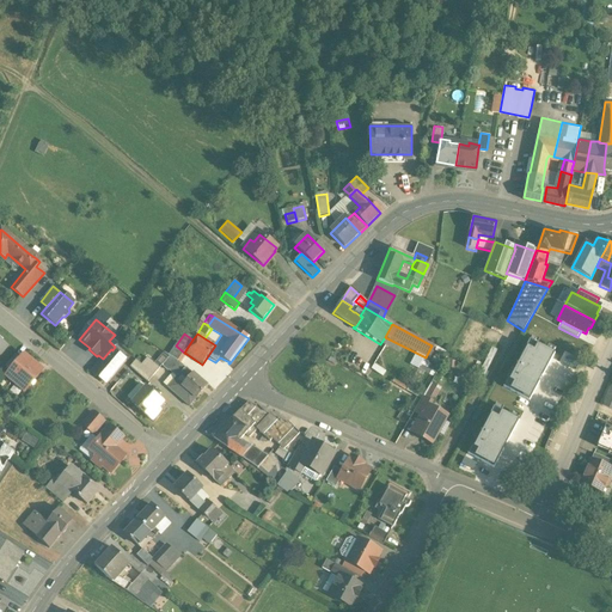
[(528,341),(503,389),(531,402),(555,354),(528,341)]
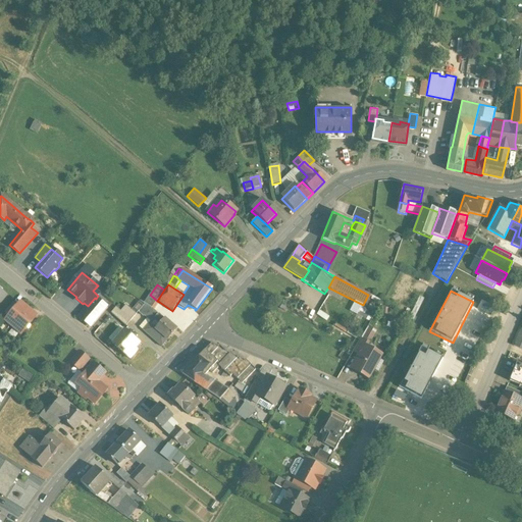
[(150,295),(144,303),(145,304),(150,307),(154,309),(159,302),(157,301),(150,295)]
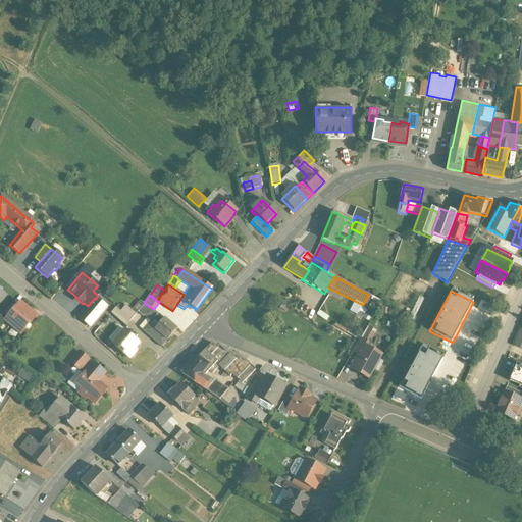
[(96,299),(95,298),(88,306),(79,317),(91,327),(107,308),(96,299)]
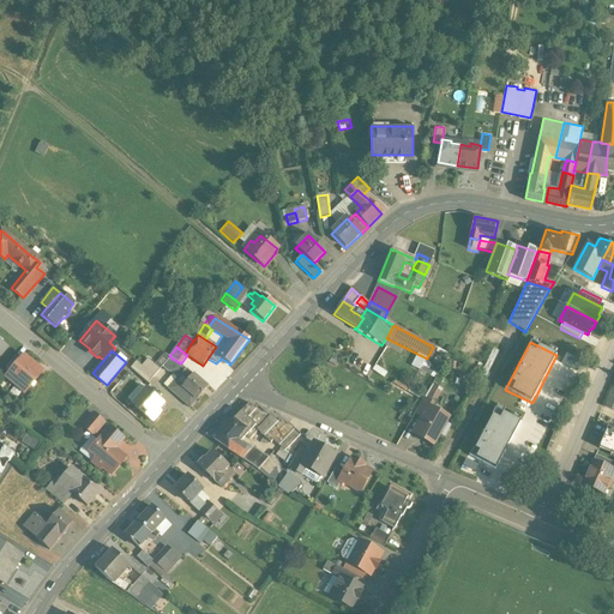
[(42,373),(24,357),(16,367),(12,372),(7,378),(16,385),(18,381),(28,390),(42,373)]
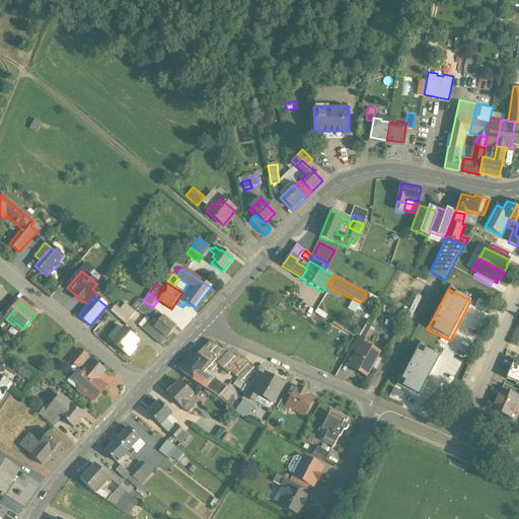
[(144,302),(137,310),(143,315),(143,314),(149,305),(144,302)]
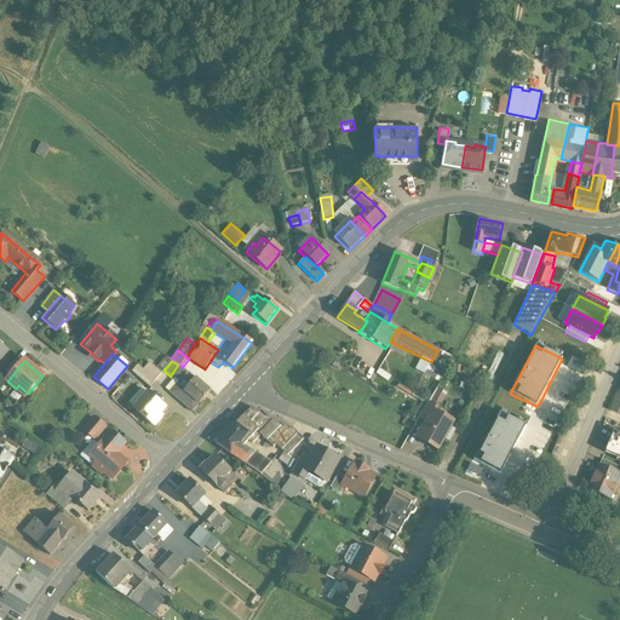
[(161,373),(149,362),(143,369),(155,380),(161,373)]
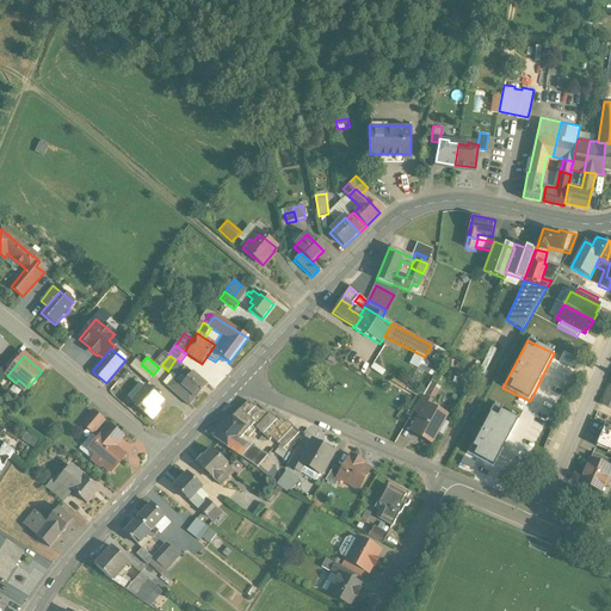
[(141,364),(135,359),(129,366),(147,382),(153,375),(141,364)]
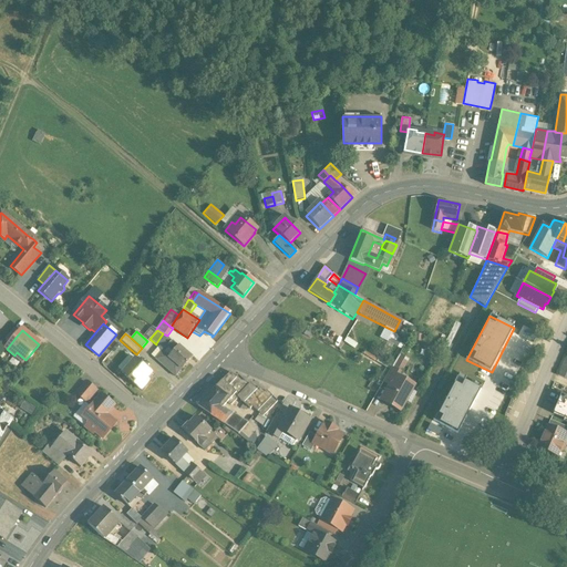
[(167,336),(163,333),(156,343),(164,350),(172,341),(167,336)]
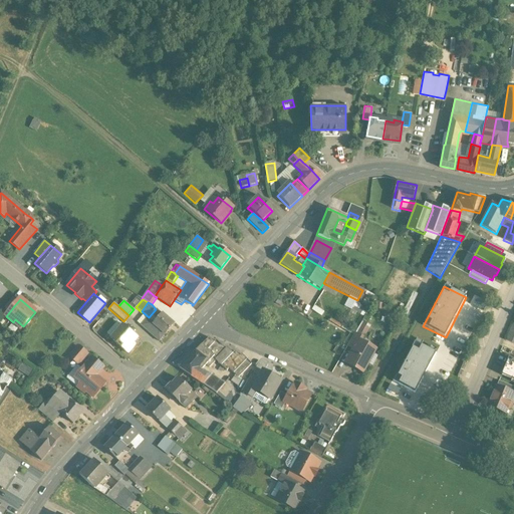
[(149,317),(141,326),(159,341),(165,335),(153,324),(162,314),(156,309),(149,317)]
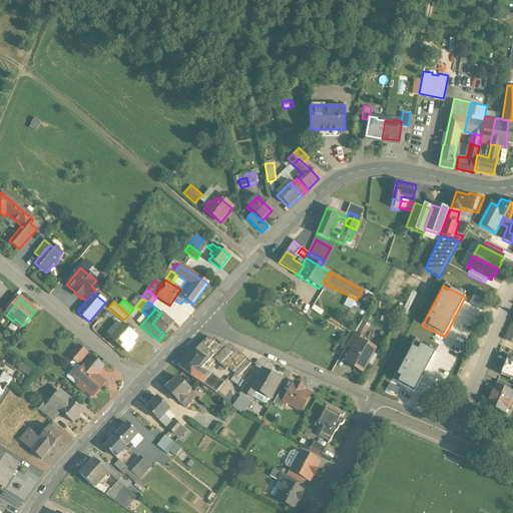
[(174,325),(161,314),(152,324),(164,335),(174,325)]
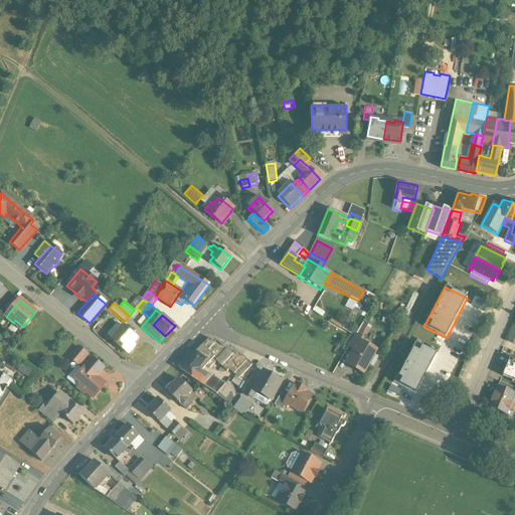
[(138,340),(123,327),(111,340),(130,355),(130,354),(135,348),(136,348),(133,345),(138,340)]
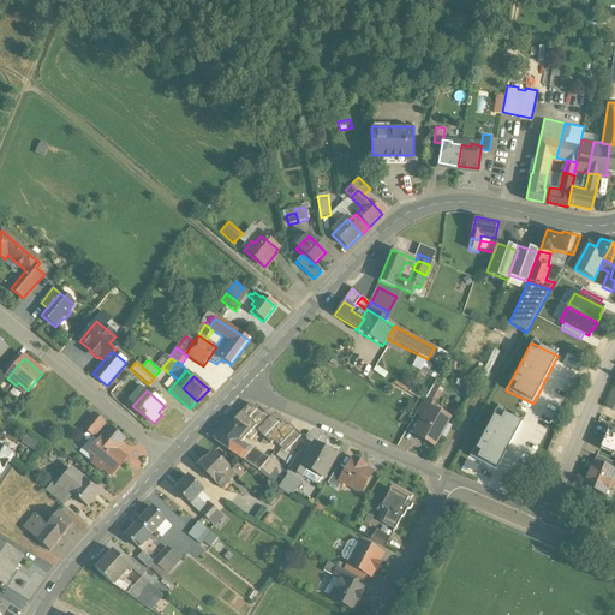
[(435,406),(424,399),(416,415),(423,419),(428,411),(431,413),(435,406)]
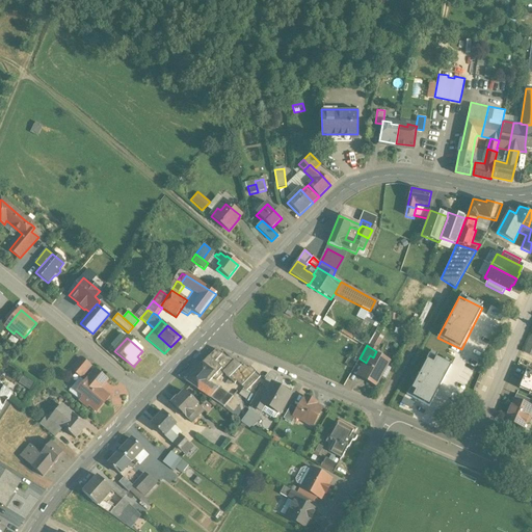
[(240,366),(235,361),(233,362),(230,360),(231,358),(228,355),(227,356),(223,353),(221,355),(216,349),(209,357),(221,370),(213,378),(216,381),(223,374),(234,384),(237,382),(247,369),(242,364),(240,366)]
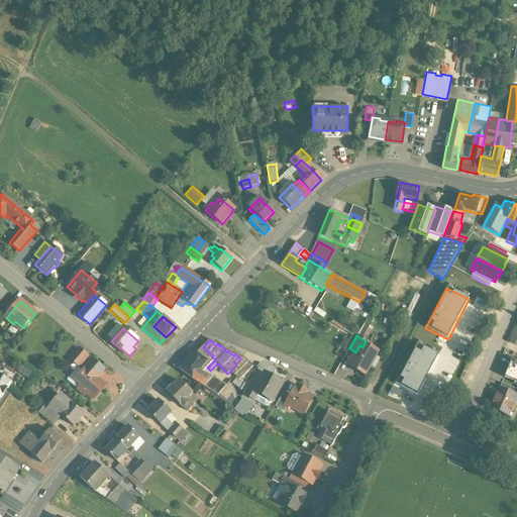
[(438,355),(416,344),(395,384),(417,396),(438,355)]
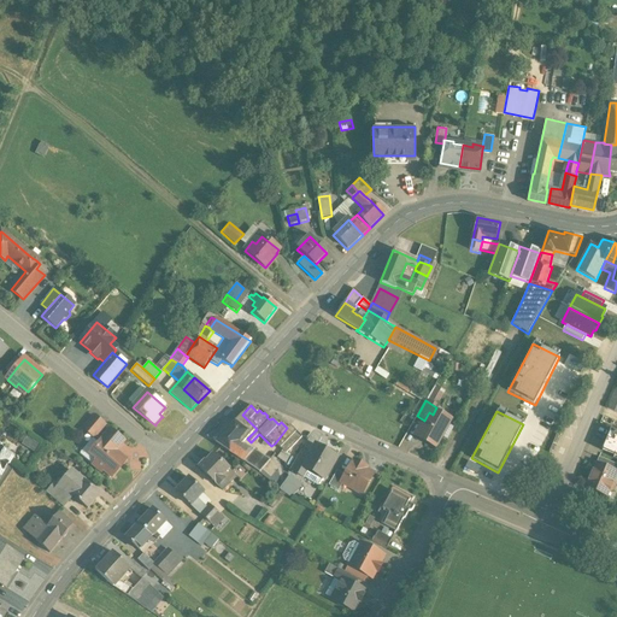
[(433,415),(429,412),(424,421),(416,436),(435,446),(448,423),(433,415)]
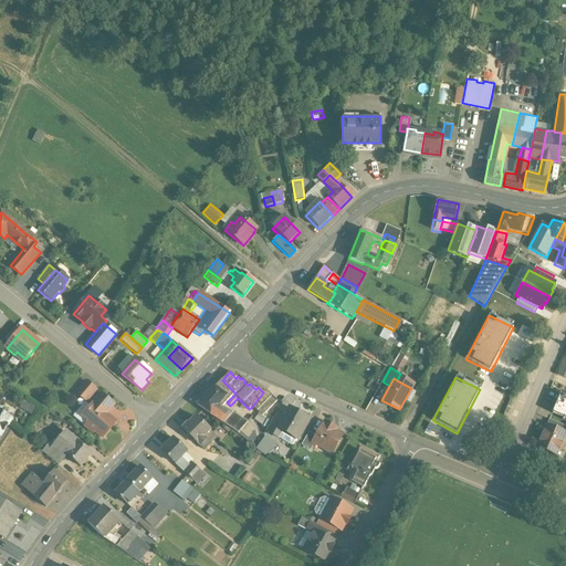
[(222,380),(197,406),(223,423),(231,415),(221,408),(227,402),(236,394),(222,380)]
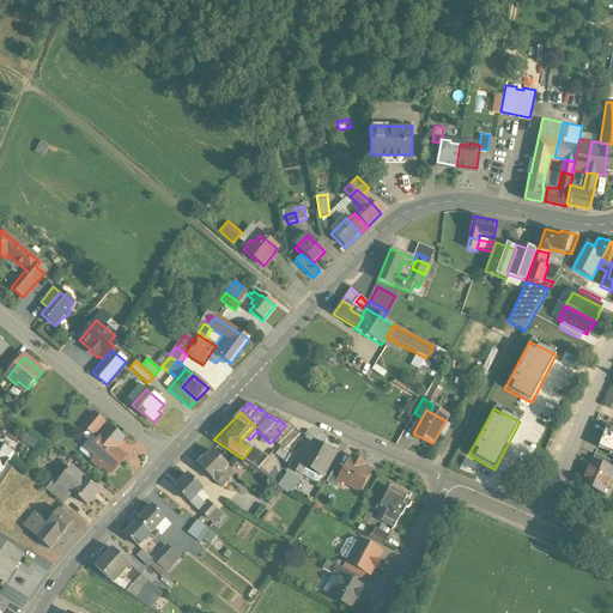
[(93,414),(83,426),(87,431),(98,419),(93,414)]
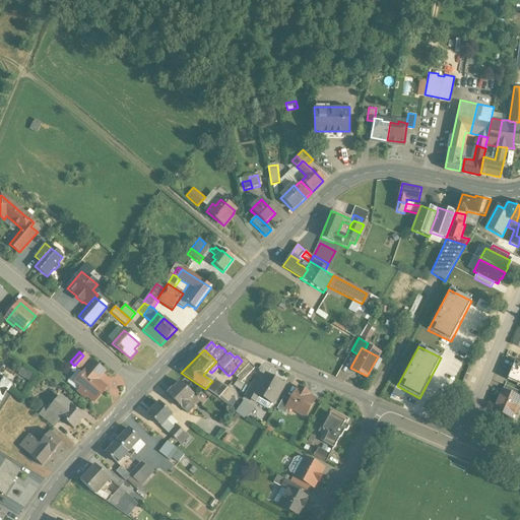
[(83,355),(74,366),(79,370),(88,360),(83,355)]
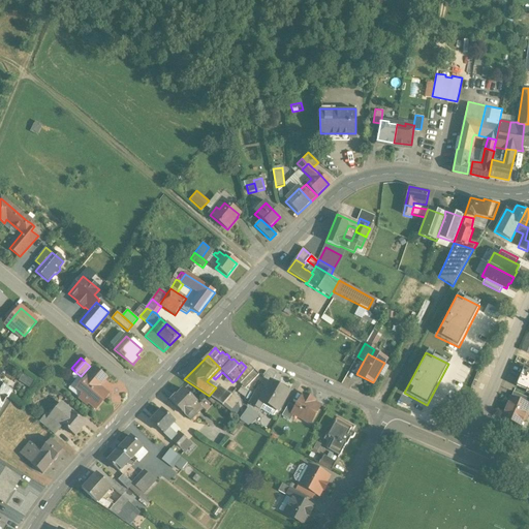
[(246,367),(236,380),(242,386),(245,390),(246,389),(258,375),(248,365),(246,367)]
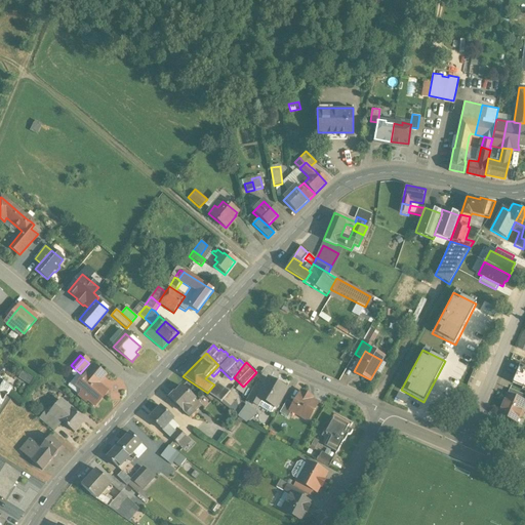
[(524,365),(520,364),(512,384),(524,389),(524,365)]
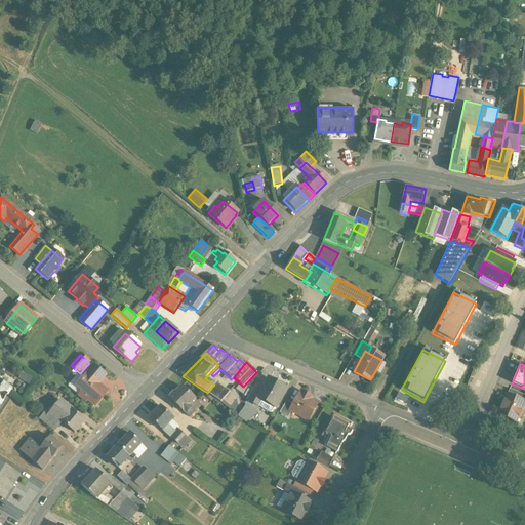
[(105,376),(93,366),(88,373),(99,382),(105,376)]
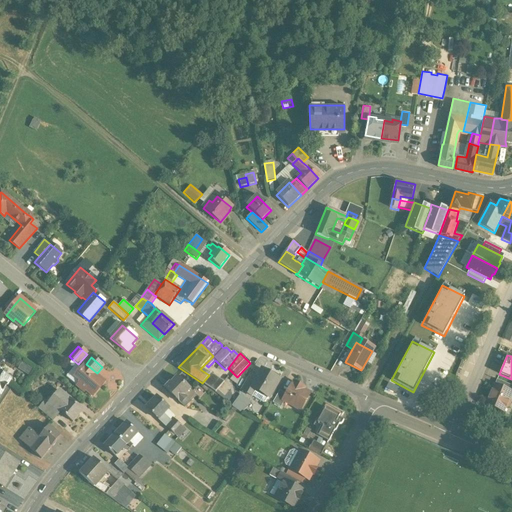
[(21,363),(17,369),(28,376),(32,370),(21,363)]
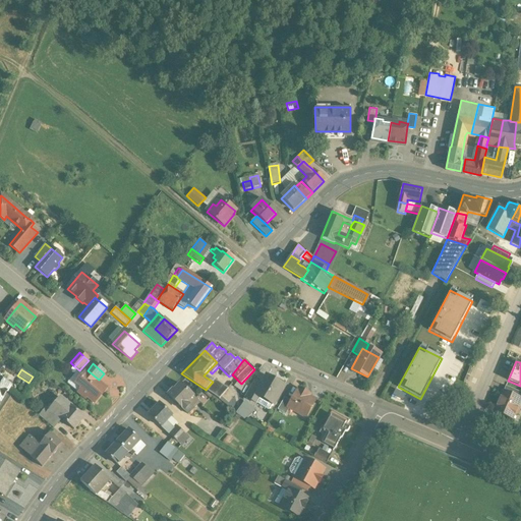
[(78,370),(67,384),(78,393),(81,389),(81,387),(76,383),(83,375),(78,371),(78,370)]
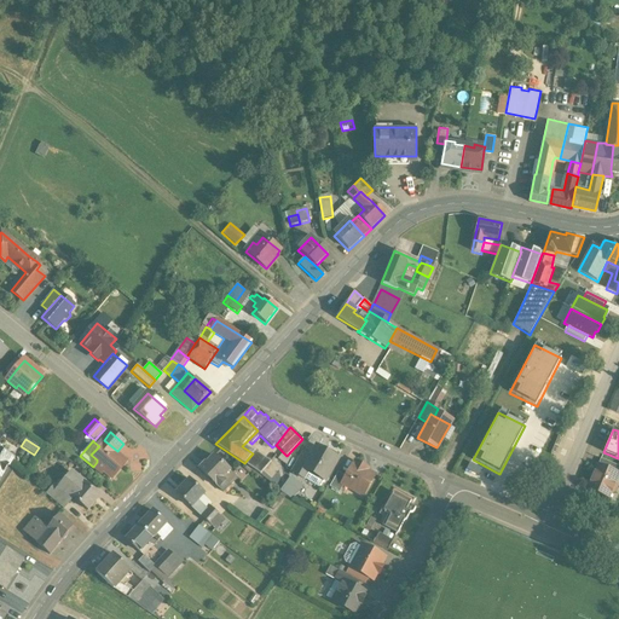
[(117,451),(104,440),(99,446),(91,455),(97,460),(97,462),(93,467),(102,474),(104,473),(111,479),(126,462),(116,453),(117,451)]
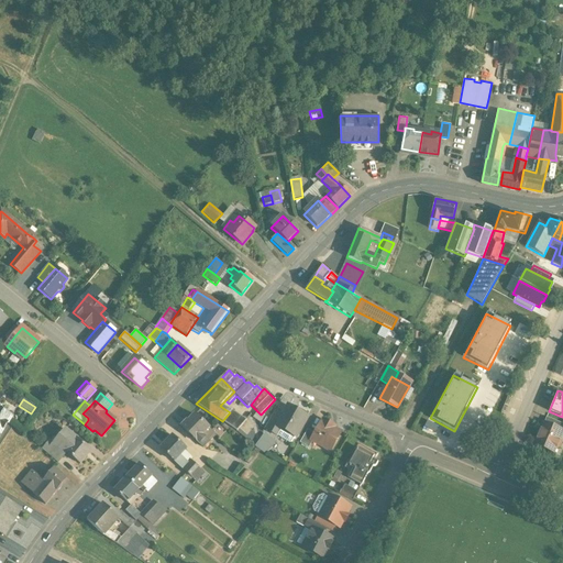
[(269,408),(264,419),(268,422),(274,412),(275,410),(269,408)]
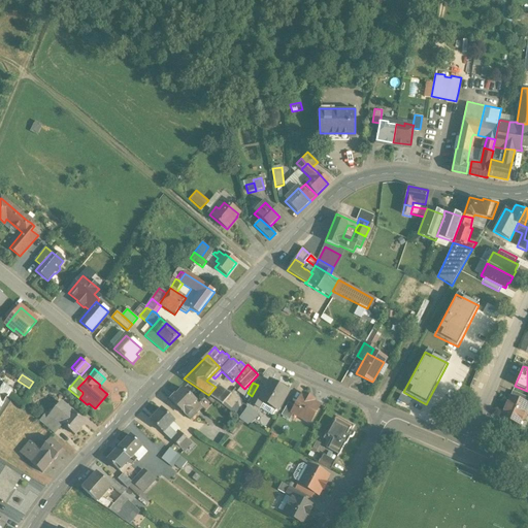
[(0,384),(0,406),(10,391),(0,384)]
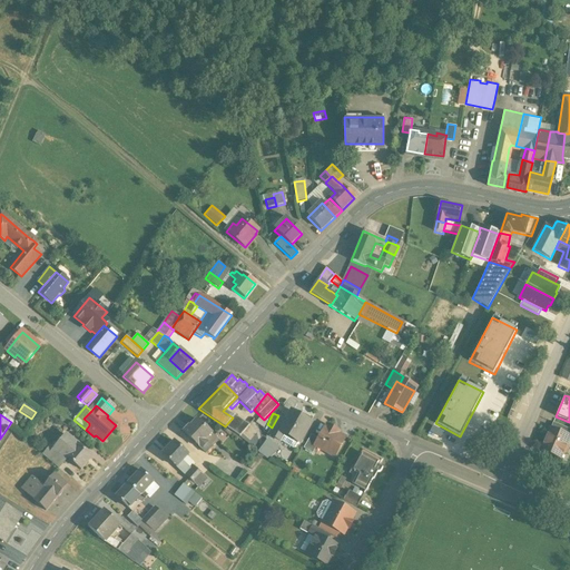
[(297,419),(290,414),(285,422),(279,432),(284,435),(298,443),(310,423),(298,418),(297,419)]
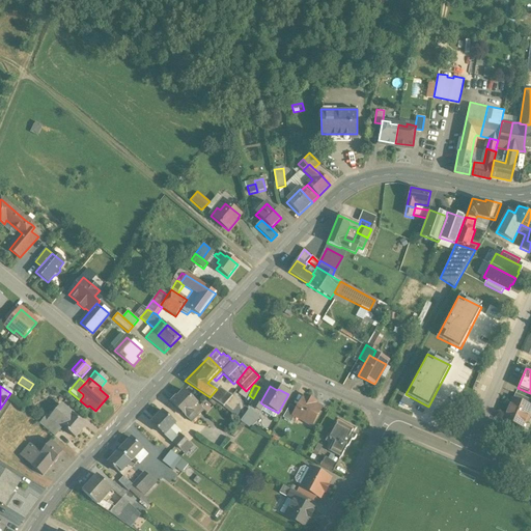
[(232,396),(219,387),(217,389),(210,397),(223,407),(232,396)]
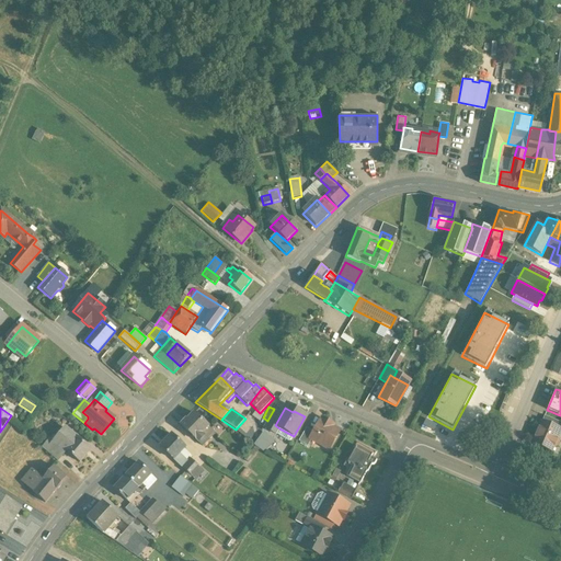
[(260,413),(256,410),(252,416),(260,422),(263,414),(261,412),(260,413)]
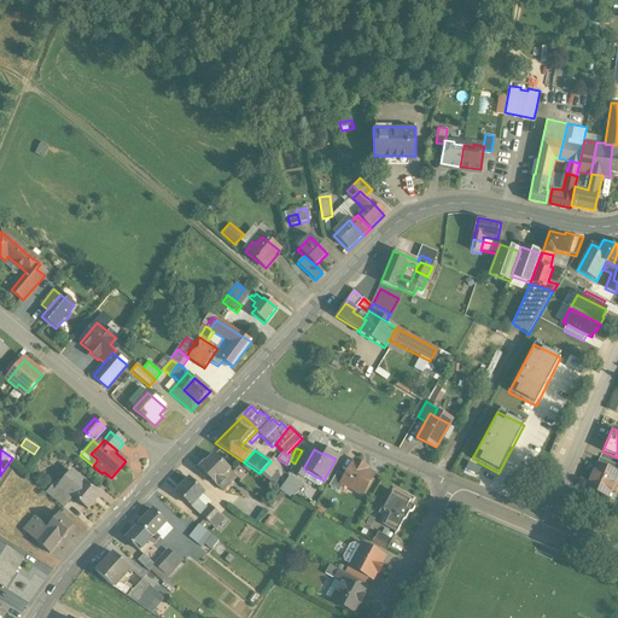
[(301,453),(295,464),(290,471),(304,479),(308,472),(303,468),(309,458),(301,453)]
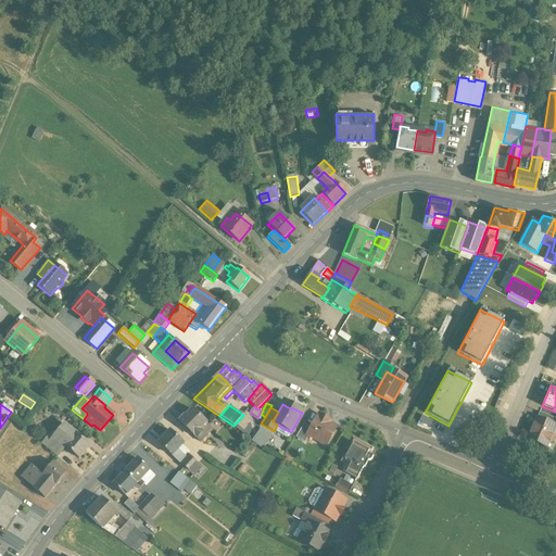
[(206,424),(192,409),(186,417),(184,416),(178,421),(201,443),(206,438),(200,430),(206,424)]
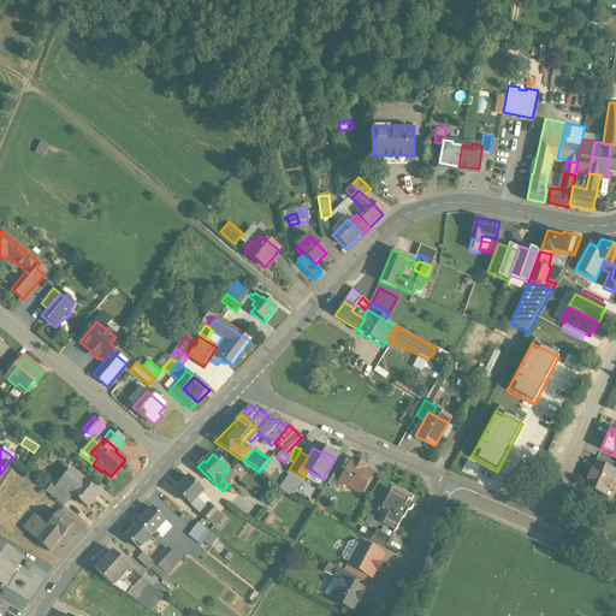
[(615,465),(598,457),(594,463),(611,471),(615,465)]
